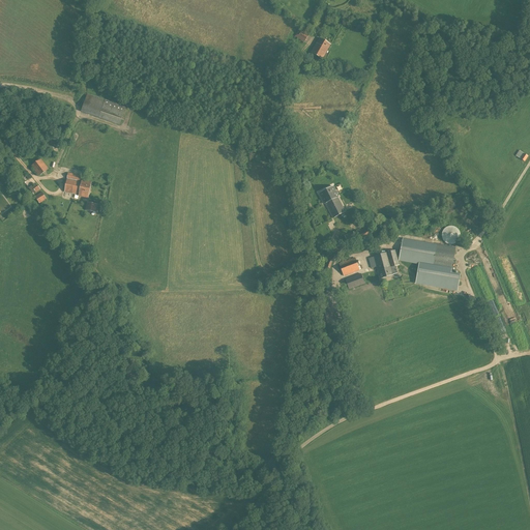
[(294,36),(303,42),(310,34),(300,28),(294,36)]
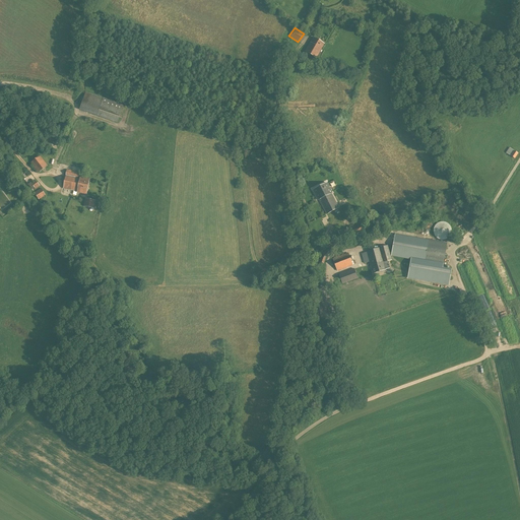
[(305,52),(316,58),(324,44),(314,38),(305,52)]
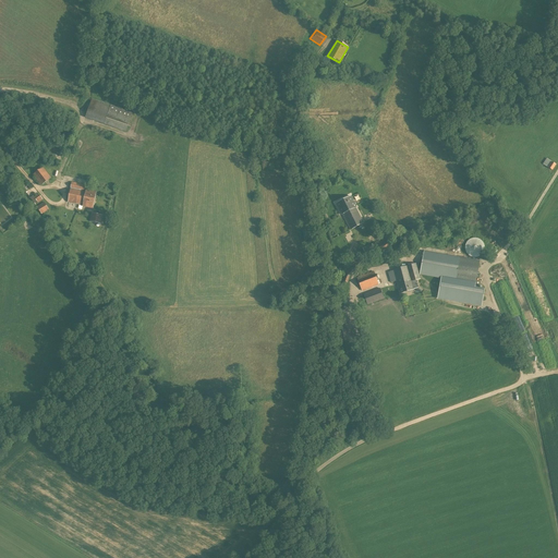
[(85,118),(125,132),(133,112),(92,98),(85,118)]
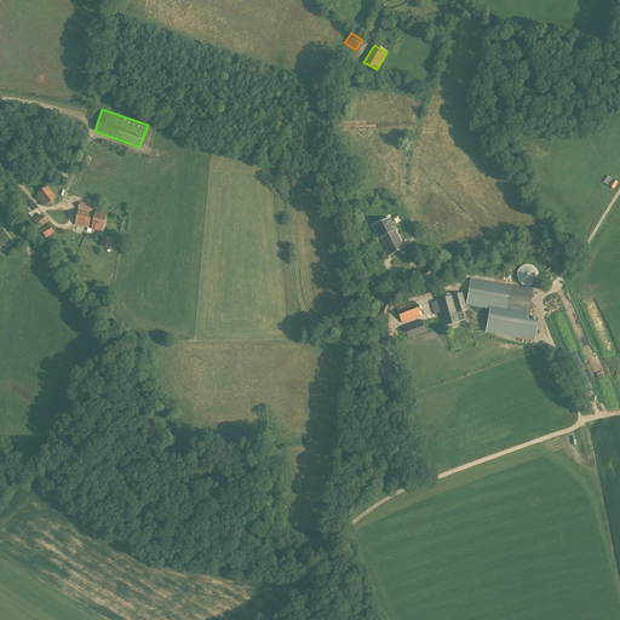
[(618,183),(608,177),(603,183),(614,189),(618,183)]
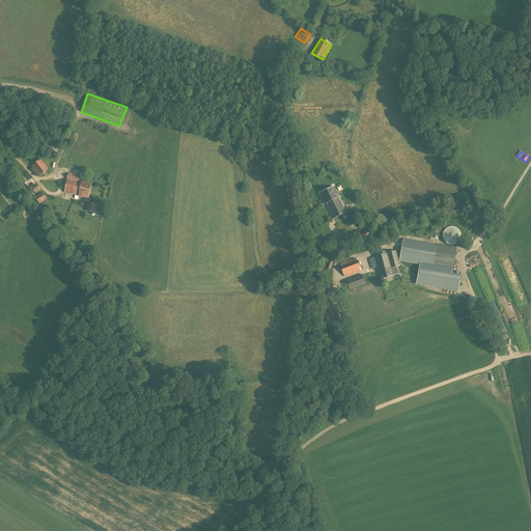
[(40,159),(31,166),(38,176),(49,169),(40,159)]
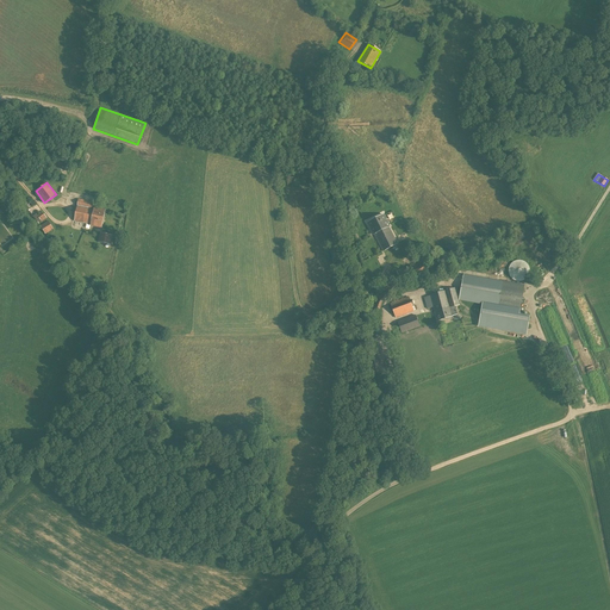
[(91,225),(101,228),(105,210),(93,207),(94,203),(79,199),(74,221),(91,224),(91,225)]
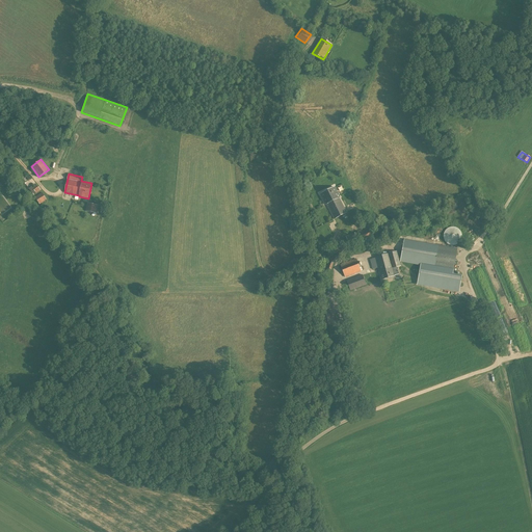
[(29,189),(34,195),(41,190),(36,184),(29,189)]
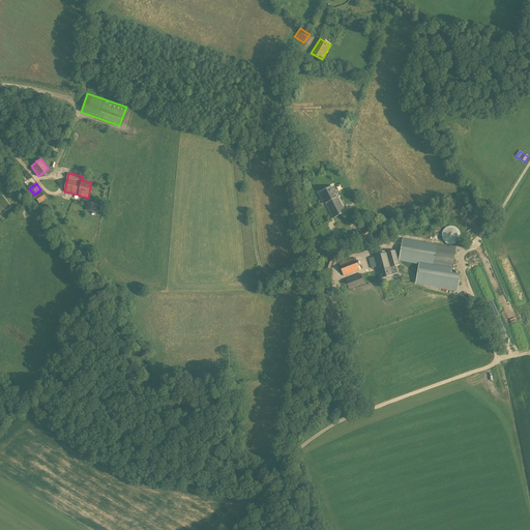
[(332,186),(319,194),(324,204),(325,204),(333,218),(355,207),(349,195),(339,200),(337,198),(339,197),(332,186)]
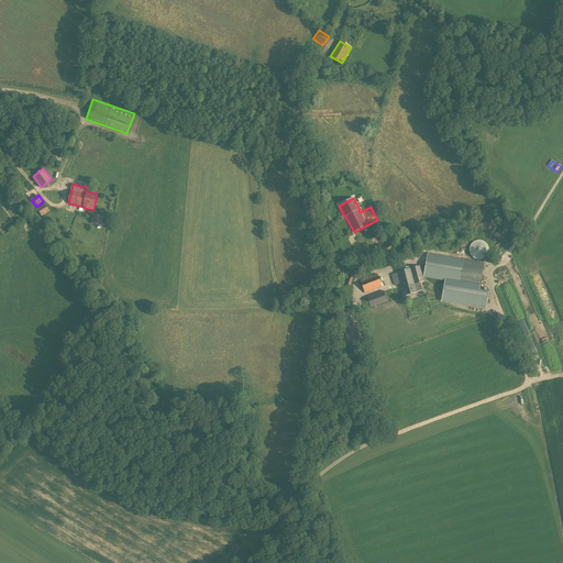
[(37,208),(42,216),(50,211),(44,203),(37,208)]
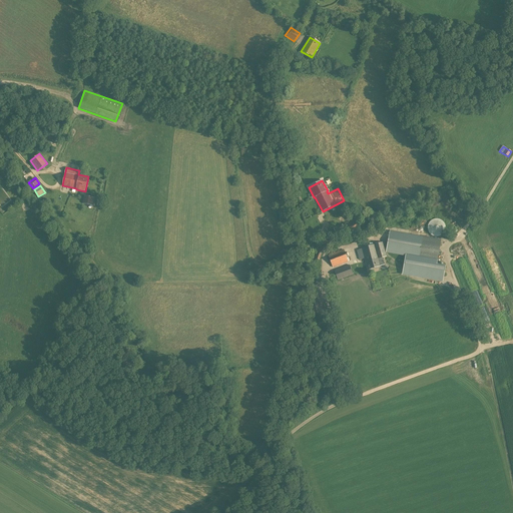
[(84,196),(83,203),(92,205),(94,197),(84,196)]
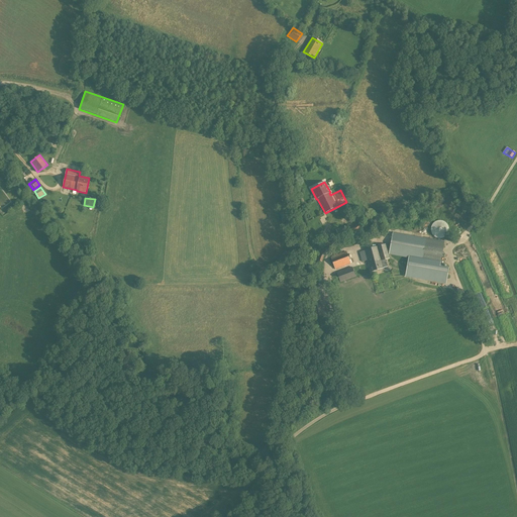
[(430,228),(430,229),(430,230),(431,231),(431,232),(431,233),(432,234),(433,235),(433,236),(434,236),(435,237),(436,237),(437,238),(438,238),(439,238),(440,238),(441,238),(442,238),(443,237),(444,237),(445,236),(446,236),(446,235),(447,234),(447,233),(448,232),(448,231),(448,230),(448,229),(448,228),(448,227),(448,226),(447,225),(447,224),(446,223),(445,222),(444,221),(443,221),(442,221),(442,220),(441,220),(440,220),(439,220),(438,220),(436,221),(435,221),(434,222),(433,223),(432,224),(432,225),(431,225),(431,226),(431,227),(430,228)]
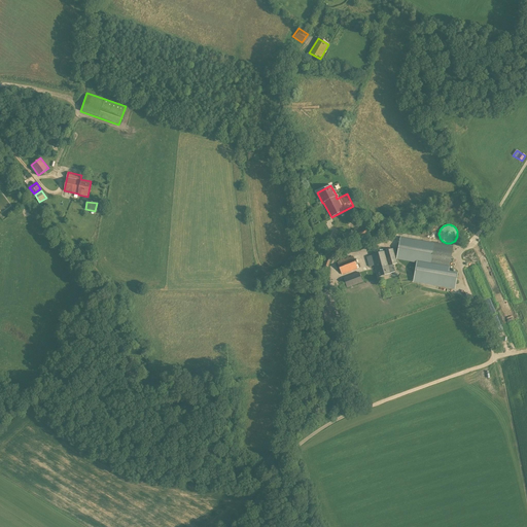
[(452,247),(400,238),(398,250),(392,249),(391,249),(372,255),(366,256),(369,267),(370,267),(374,266),(378,277),(391,273),(390,273),(394,272),(393,265),(396,264),(394,255),(397,254),(396,258),(417,262),(414,276),(419,277),(418,282),(454,288),(457,271),(449,270),(452,247)]
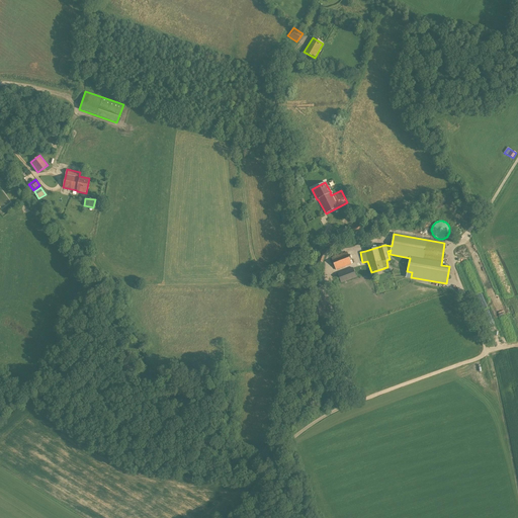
[(335,237),(335,236),(323,240),(325,247),(339,242),(337,237),(335,237)]
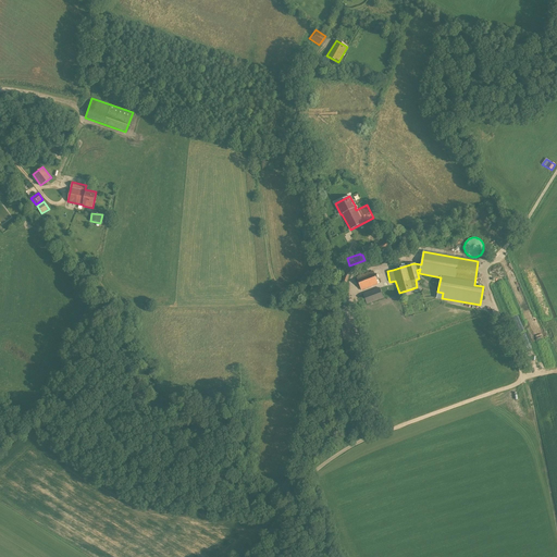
[(356,271),(354,267),(345,271),(342,281),(347,283),(349,275),(356,271)]
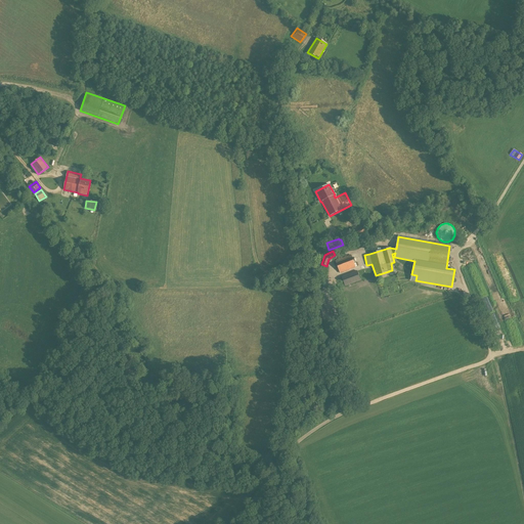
[(355,267),(351,255),(335,261),(340,273),(355,267)]
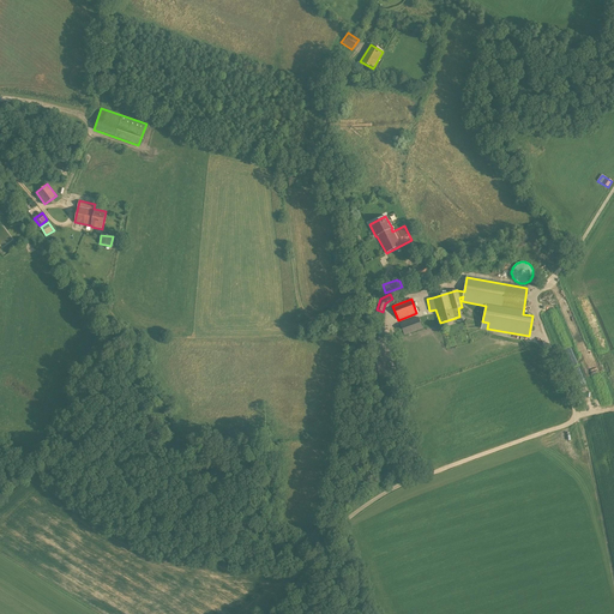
[(419,317),(399,324),(404,336),(422,329),(419,317)]
